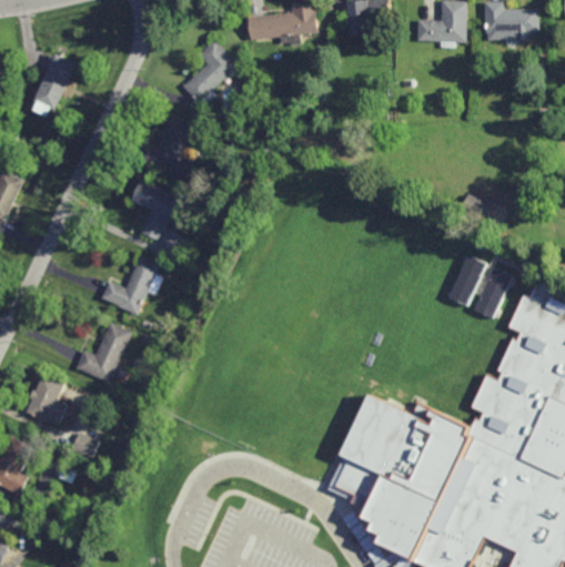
[(248,38),(245,16),(290,11),(289,1),(301,0),(313,0),(314,10),(314,11),(315,31),(248,38)]
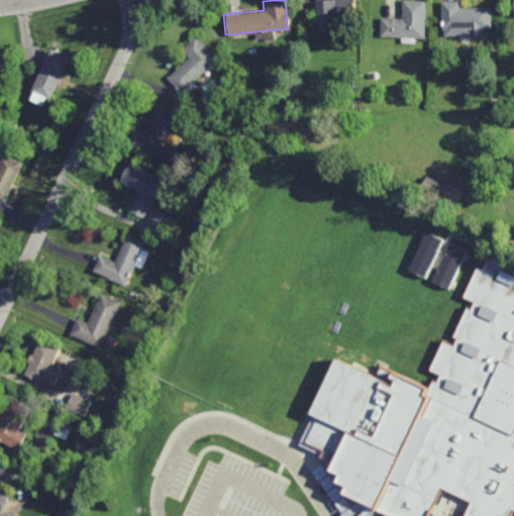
[(351,0),(352,17),(334,18),(334,29),(315,30),(314,0),(351,0)]
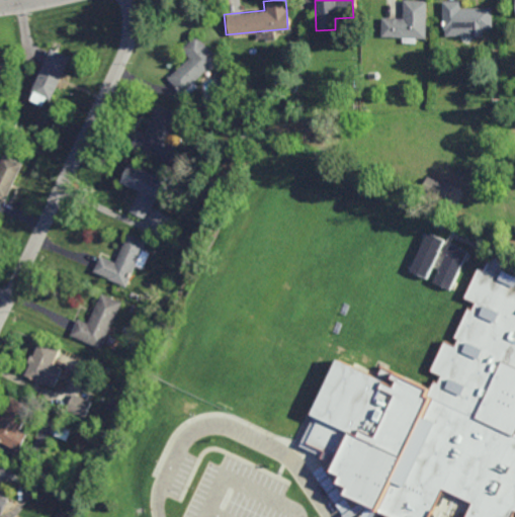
[(423,0),(422,37),(378,36),(379,17),(401,18),(401,0),(423,0)]
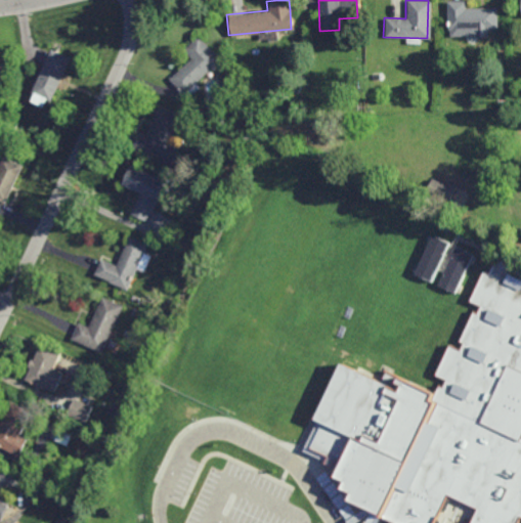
[(463,0),(463,8),(494,7),(494,29),(464,29),(464,36),(447,36),(447,29),(444,29),(444,0),(463,0)]
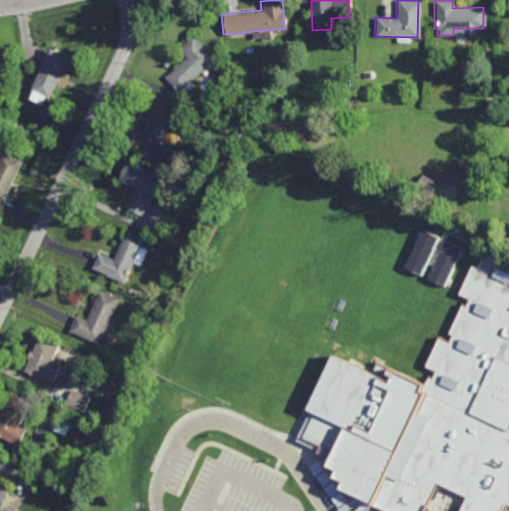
[(182,95),(178,91),(177,92),(172,92),(171,91),(170,89),(170,85),(172,85),(168,80),(168,79),(165,76),(184,57),(176,48),(191,35),(213,57),(189,81),(193,85),(182,95)]
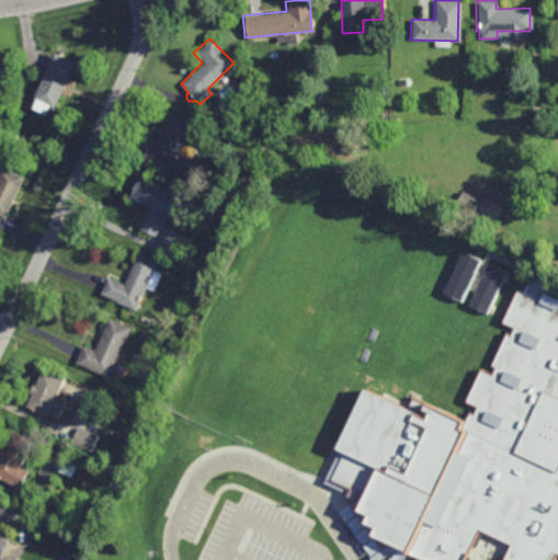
[(55,106),(34,96),(55,50),(76,60),(55,106)]
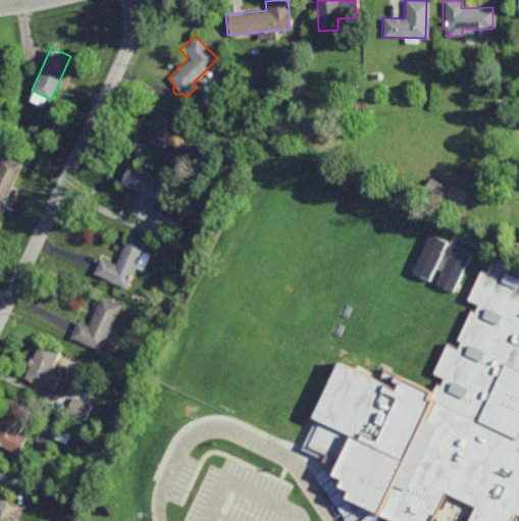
[(164,143),(171,146),(170,148),(173,149),(167,163),(132,147),(139,132),(146,135),(159,103),(176,110),(168,128),(169,129),(164,143)]
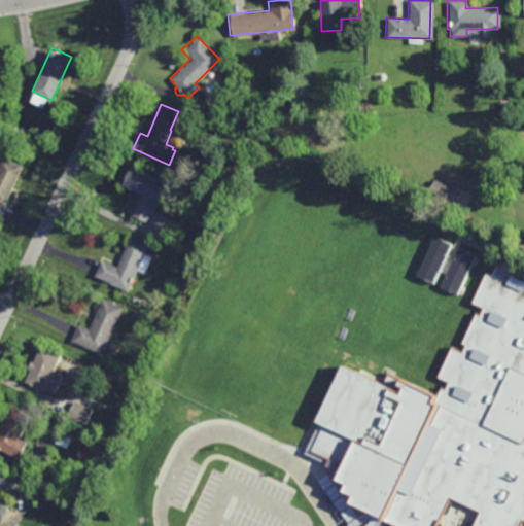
[(23,166),(4,204),(0,202),(0,165),(3,156),(23,166)]
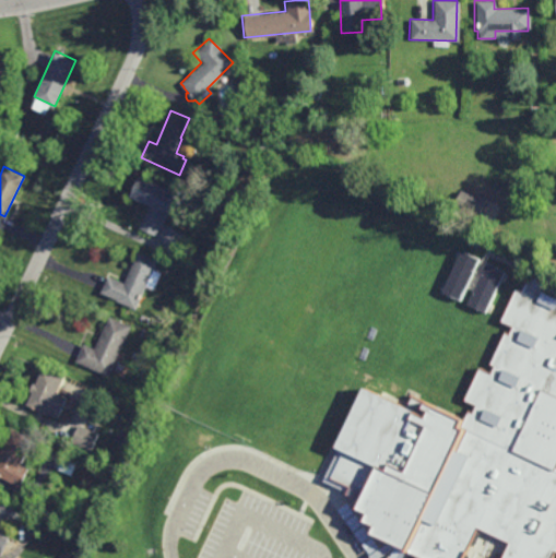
[(157,237),(138,227),(149,204),(132,196),(142,175),(177,191),(167,211),(169,212),(157,237)]
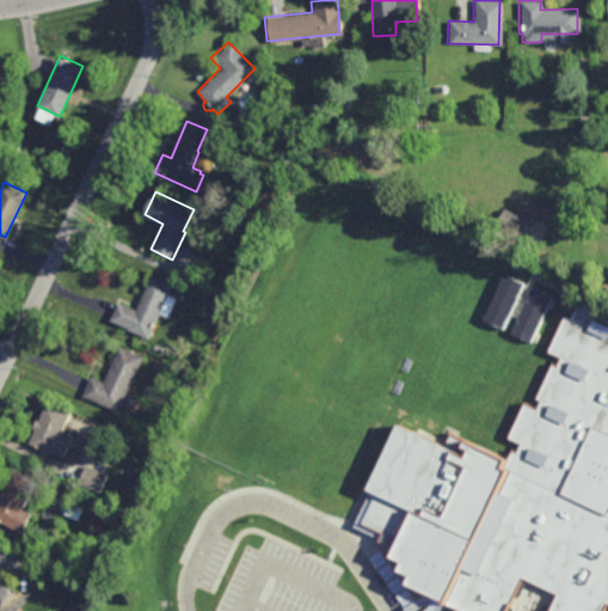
[(521,238),(493,226),(501,209),(528,221),(521,238)]
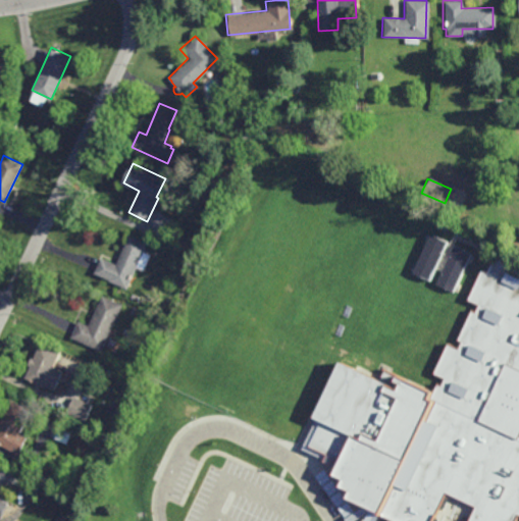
[(428,281),(446,243),(429,235),(412,274),(428,281)]
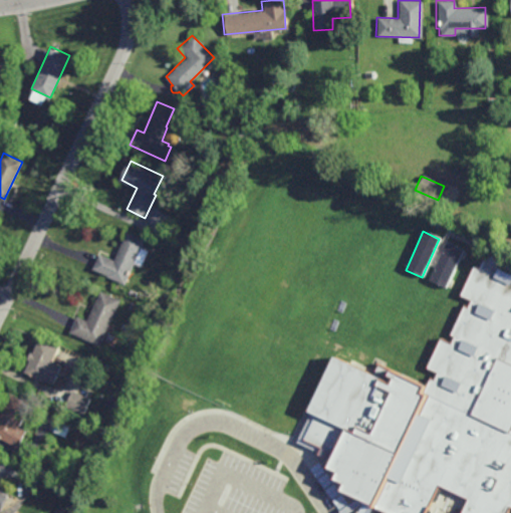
[(123,284),(106,277),(106,276),(91,269),(99,253),(113,260),(126,232),(144,239),(123,284)]
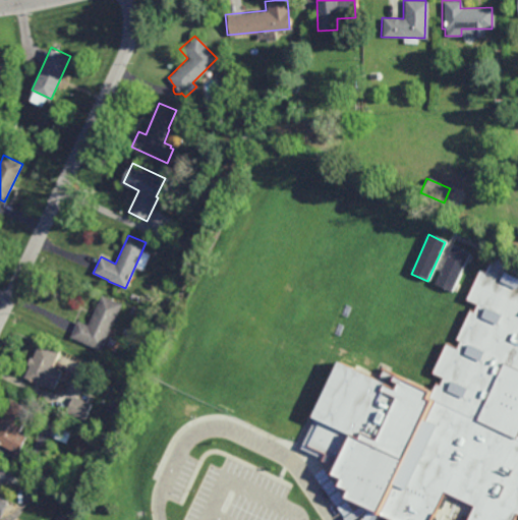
[(440,272),(435,285),(453,292),(468,252),(452,246),(448,256),(440,253),(434,270),(440,272)]
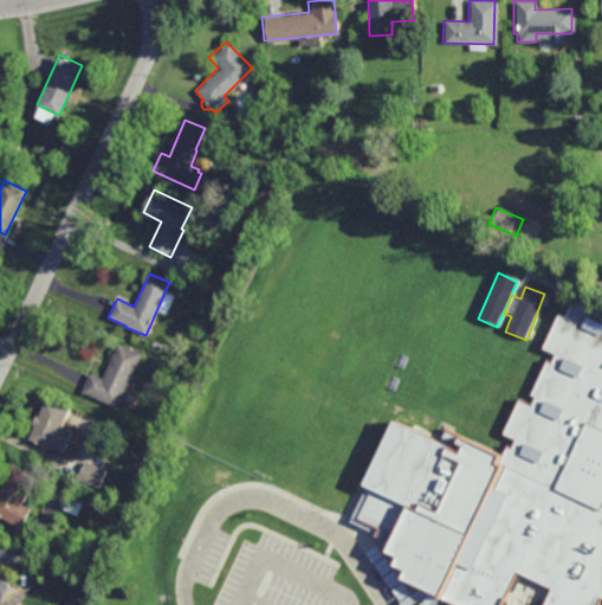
[(601,314),(601,590),(597,589),(595,596),(601,598),(597,604),(543,604),(550,590),(516,573),(500,604),(452,604),(440,599),(473,532),(474,532),(505,467),(499,464),(464,541),(415,517),(416,513),(362,487),(393,423),(448,449),(452,441),(498,463),(506,445),(510,448),(515,439),(502,433),(518,399),(531,405),(535,397),(530,394),(545,361),(549,364),(552,355),(539,349),(556,314),(563,316),(570,298),(601,314)]
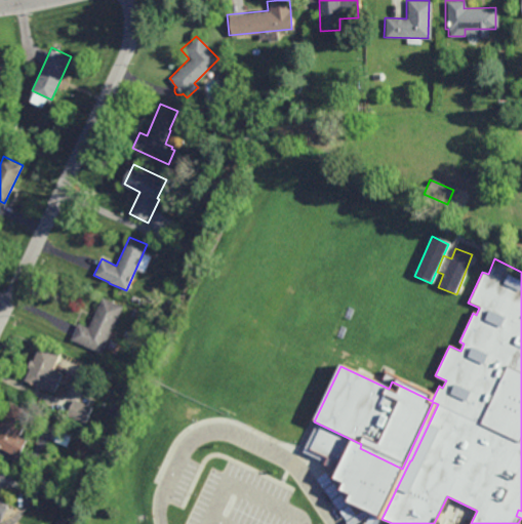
[(101,353),(70,339),(77,323),(88,328),(102,297),(121,307),(101,353)]
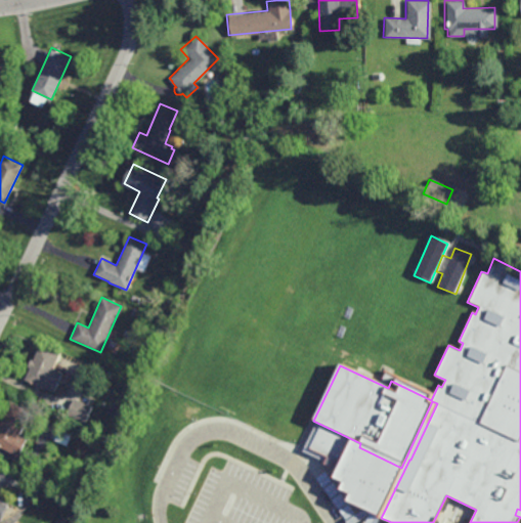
[(134,316),(129,314),(131,307),(137,309),(134,316)]
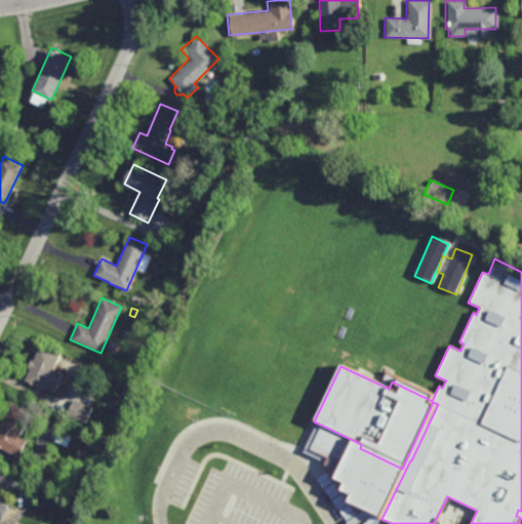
[(53,370),(62,374),(53,393),(44,389),(43,390),(24,381),(30,369),(28,368),(32,360),(33,361),(40,346),(61,355),(53,370)]
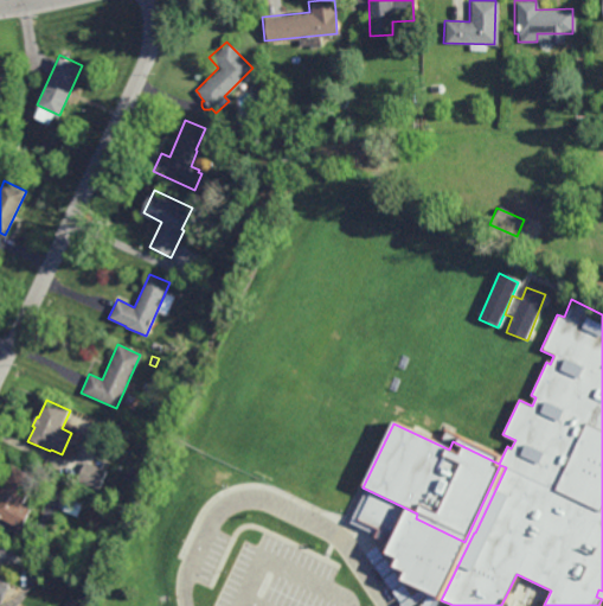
[(97,490),(103,470),(82,463),(76,483),(97,490)]
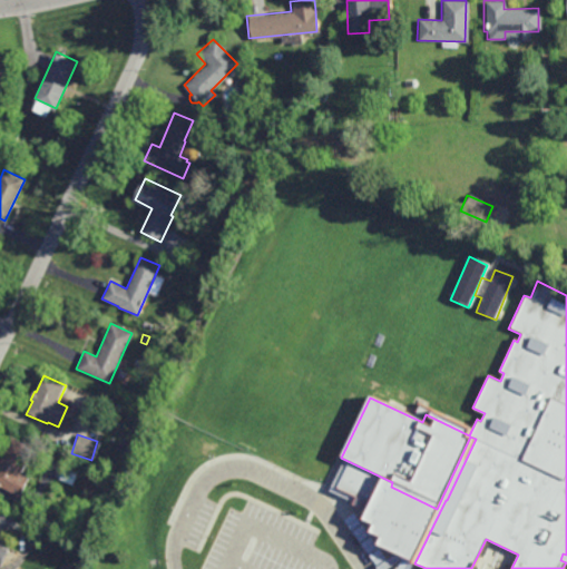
[(20,474),(28,478),(19,497),(0,487),(0,458),(10,438),(32,449),(20,474)]
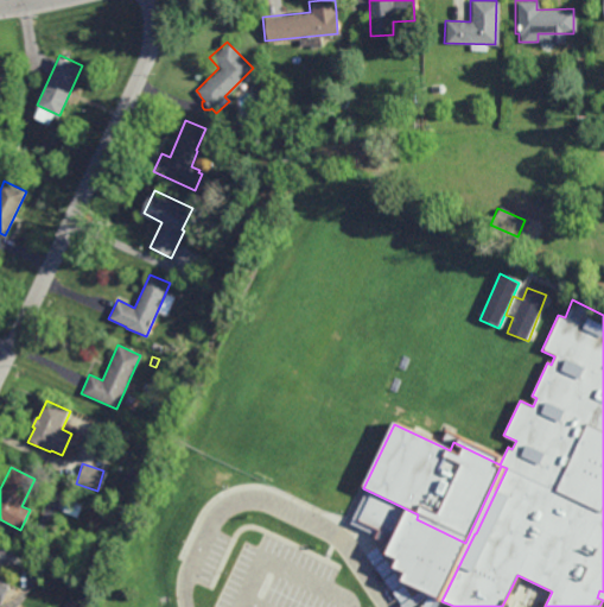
[(0,547),(12,552),(0,580),(8,585),(0,602),(0,547)]
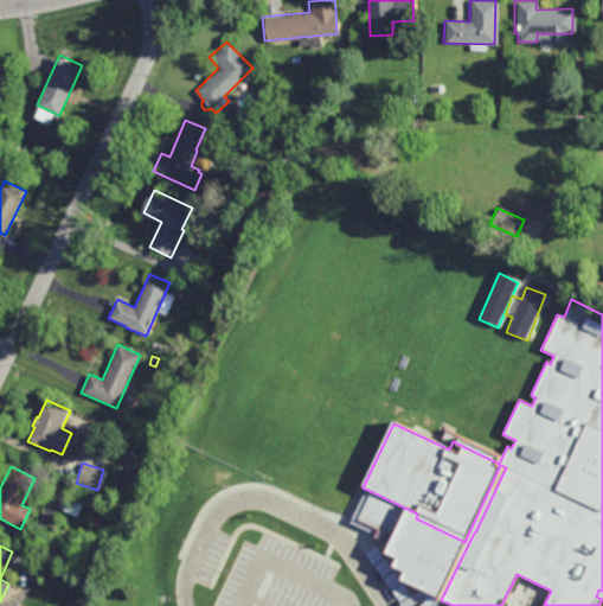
[(97,563),(87,560),(90,553),(100,557),(97,563)]
